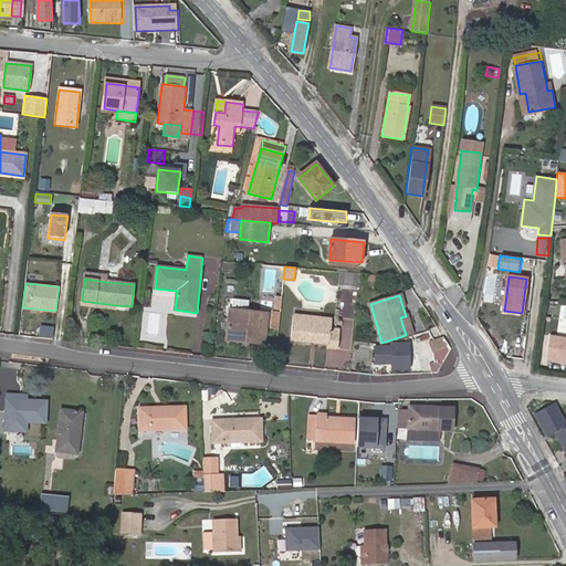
[(243,336),(264,338),(268,313),(248,311),(249,301),(232,300),(231,308),(230,308),(226,339),(242,342),(243,336)]
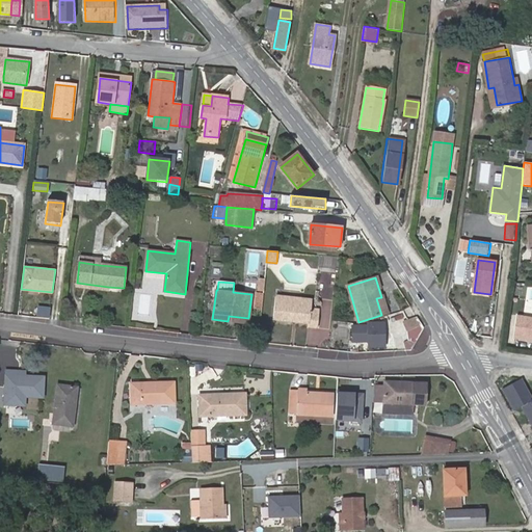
[(254,308),(261,309),(263,294),(256,293),(254,308)]
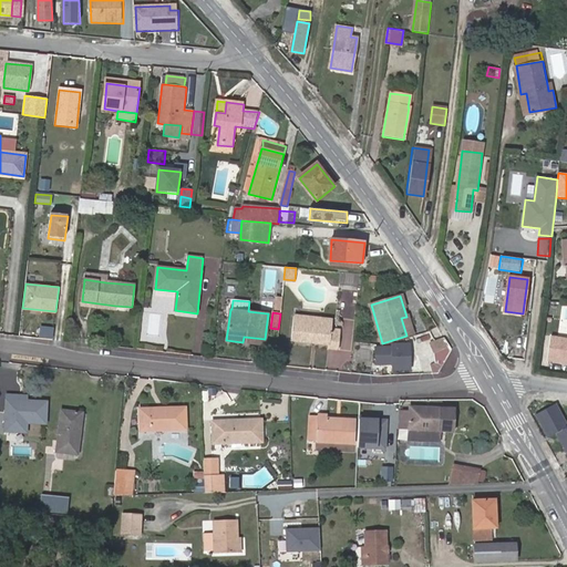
[(291,341),(312,343),(312,340),(318,341),(318,344),(330,346),(329,349),(338,350),(340,331),(331,330),(332,320),(294,316),(291,341)]
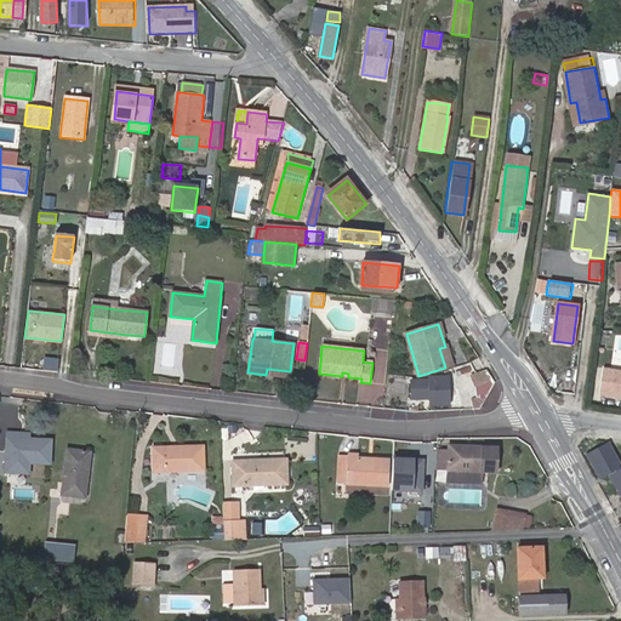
[(448,346),(445,347),(439,348),(445,368),(454,365),(448,346)]
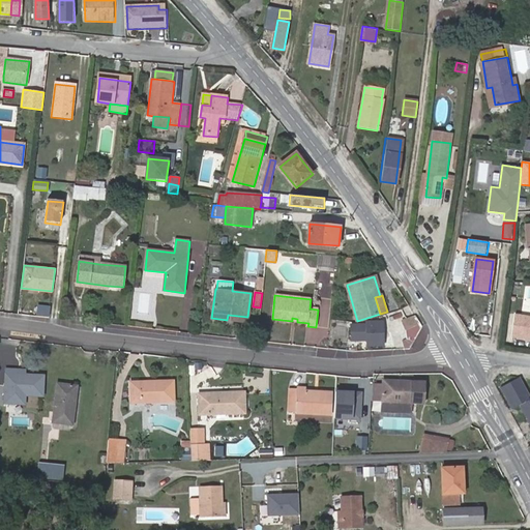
[(529,315),(516,314),(512,336),(529,339),(529,315)]
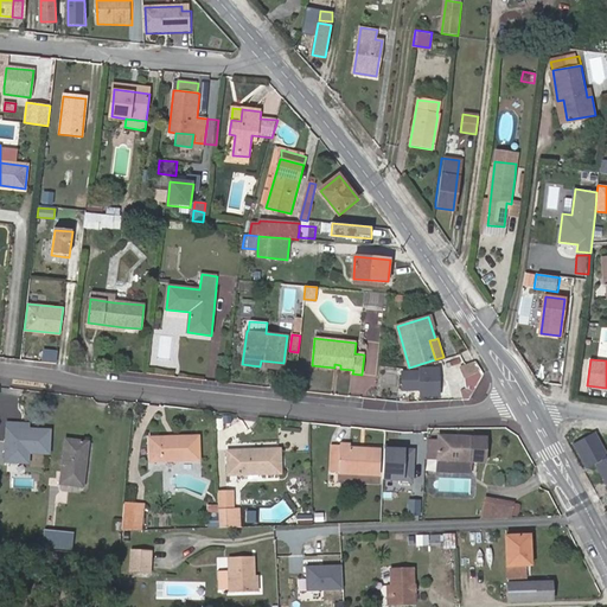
[(460,390),(462,400),(470,400),(485,375),(480,368),(474,372),(477,376),(468,390),(466,388),(460,390)]
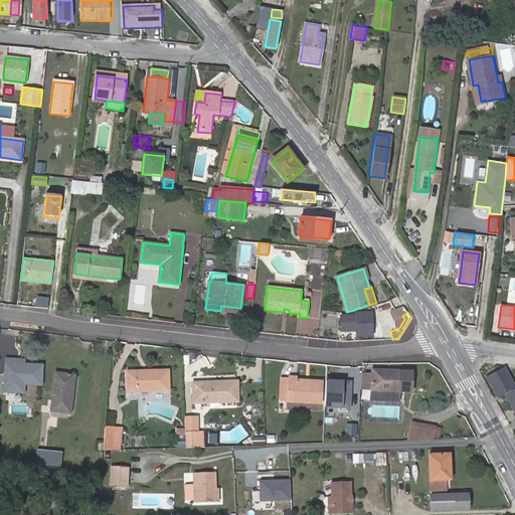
[(352,323),(365,324),(367,314),(353,313),(352,323)]
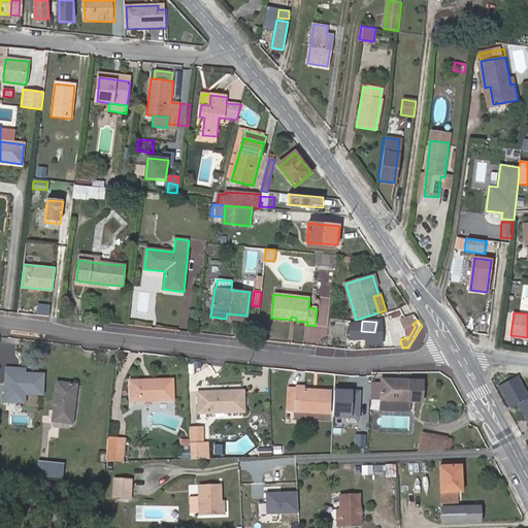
[(41,394),(42,373),(15,372),(15,368),(5,367),(3,400),(23,401),(23,393),(41,394)]
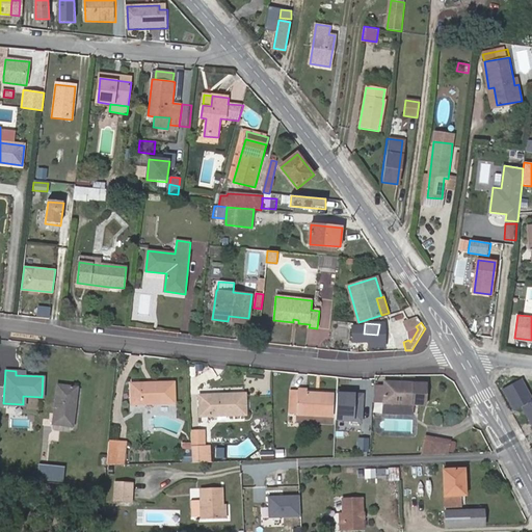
[(531,383),(525,388),(523,384),(521,379),(503,390),(514,410),(523,406),(531,423),(531,383)]
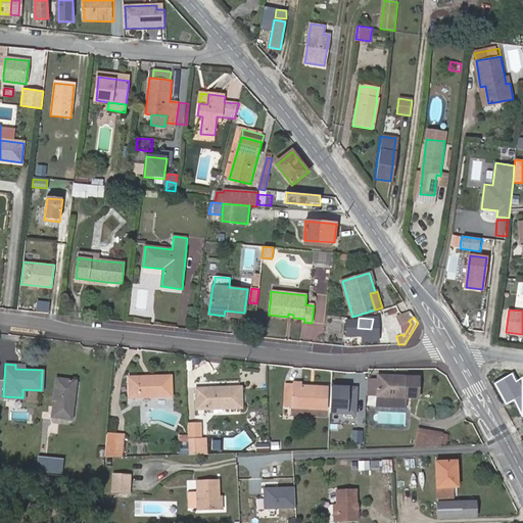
[(130,377),(130,397),(171,395),(171,376),(130,377)]
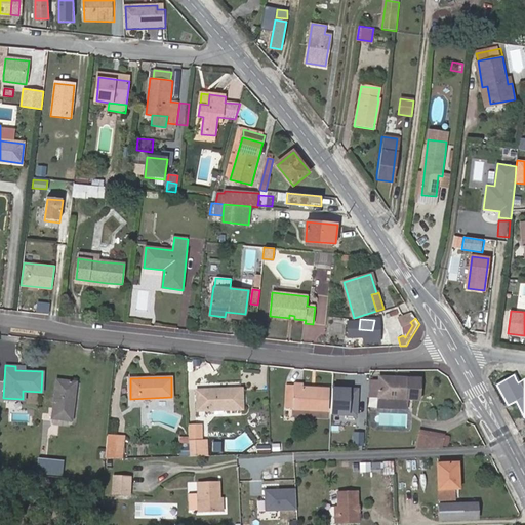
[(378,380),(369,380),(368,397),(378,398),(408,399),(420,400),(421,379),(398,377),(398,381),(378,380)]
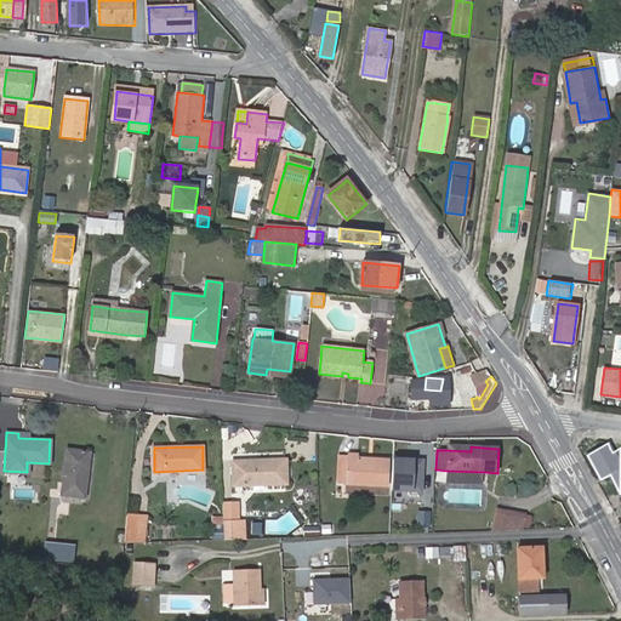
[(89,453),(68,451),(63,494),(85,496),(89,453)]
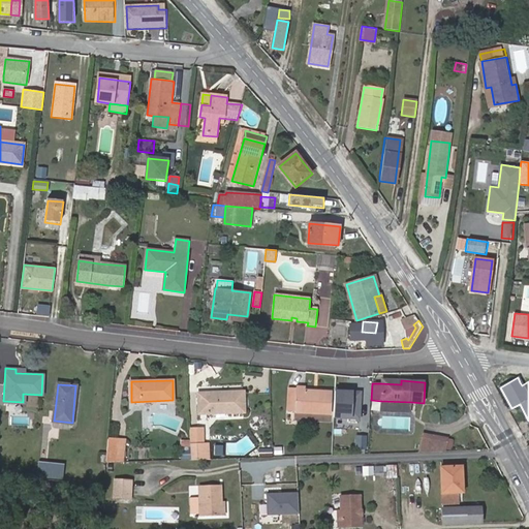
[(288,410),(296,410),(297,387),(289,386),(288,410)]
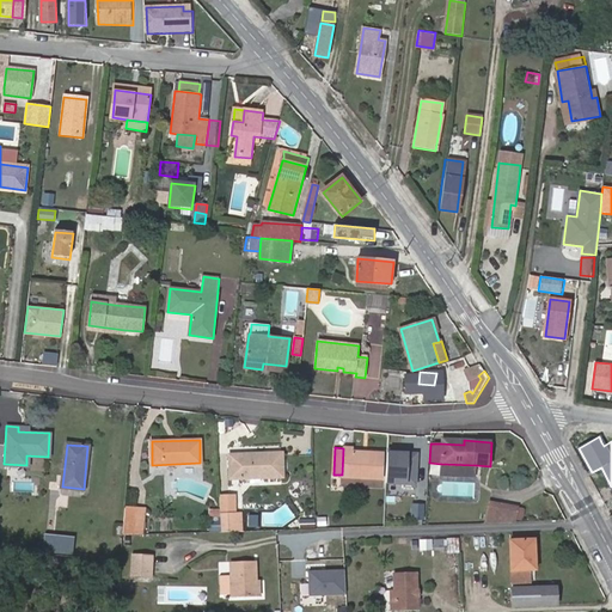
[(343,448),(342,475),(342,477),(381,478),(384,453),(353,451),(353,448),(343,448)]
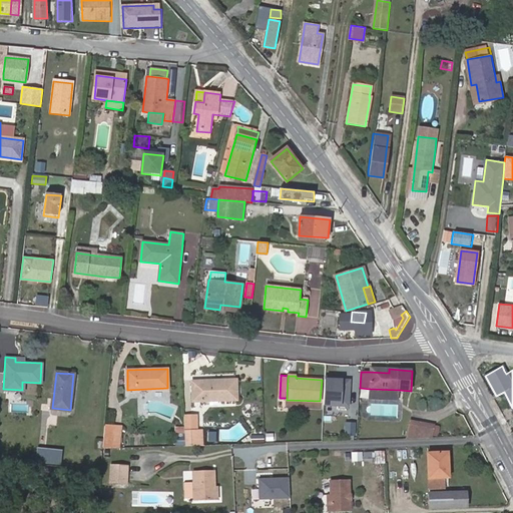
[(348,407),(349,385),(341,385),(341,382),(342,380),(325,379),(324,406),(348,407)]
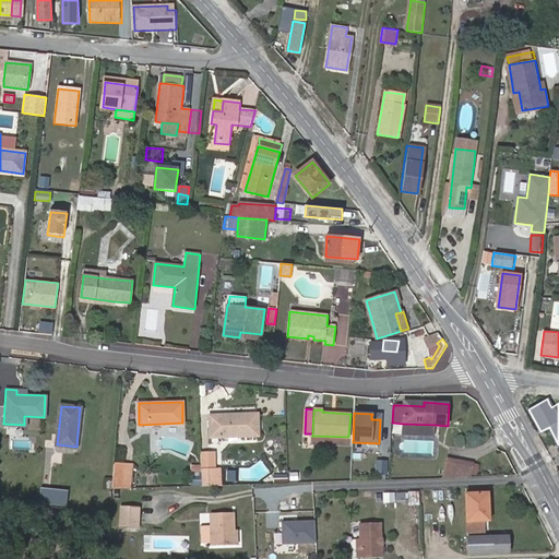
[(211,416),(212,437),(258,435),(257,414),(211,416)]
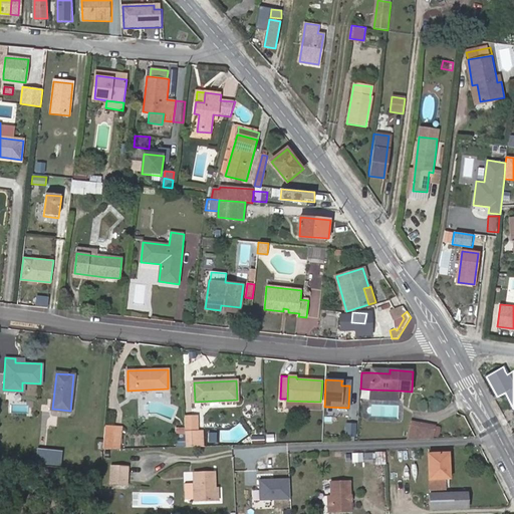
[(400,391),(370,390),(369,400),(400,401),(400,391)]
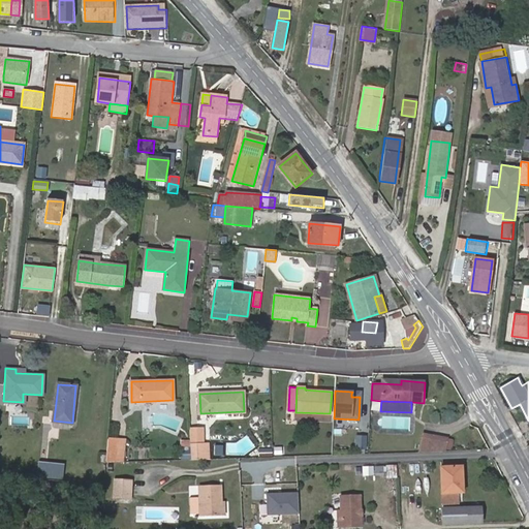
[(203,428),(190,428),(190,441),(191,443),(203,442),(203,428)]
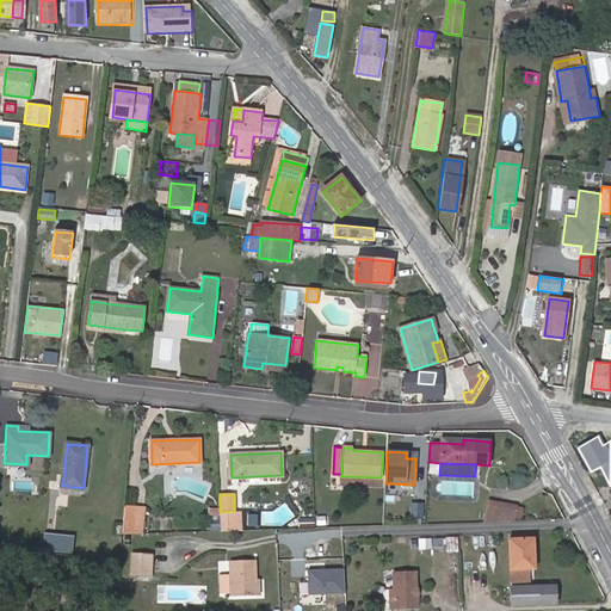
[(488,500),(486,522),(514,520),(517,505),(488,500)]
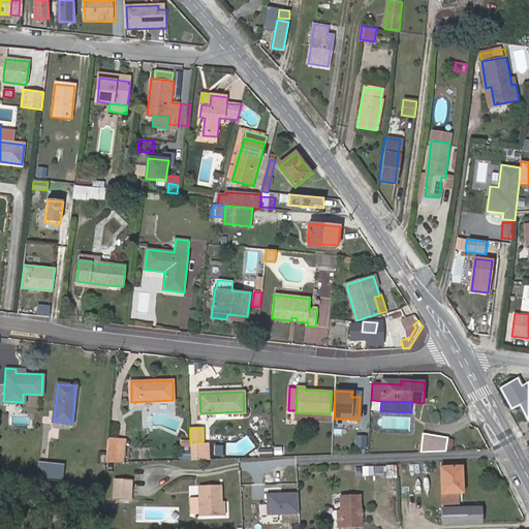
[(367,450),(367,435),(355,435),(355,450),(367,450)]
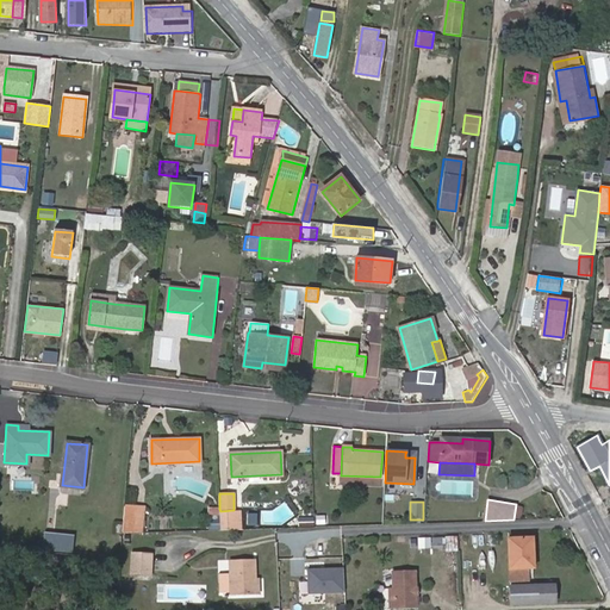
[(137,508),(125,505),(123,534),(135,533),(137,508)]
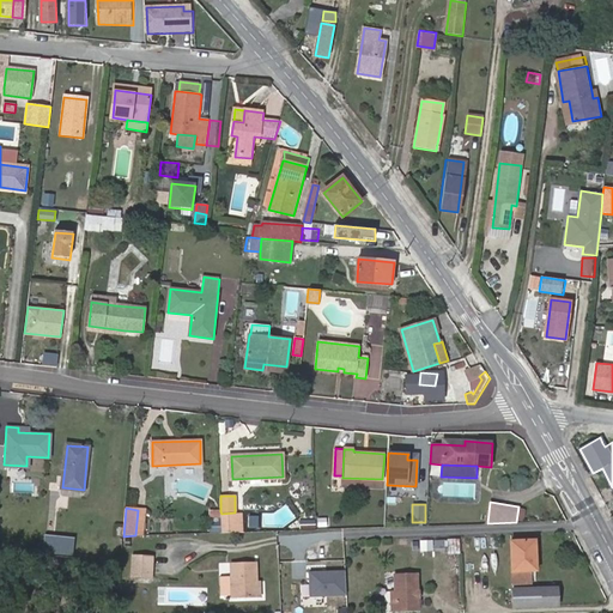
[(138,510),(135,535),(143,535),(145,510),(138,509),(138,510)]
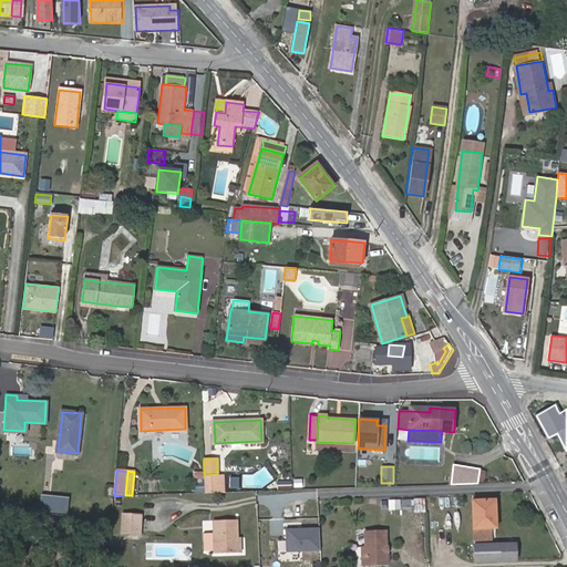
[(217,474),(205,475),(205,493),(225,492),(224,474),(217,474)]
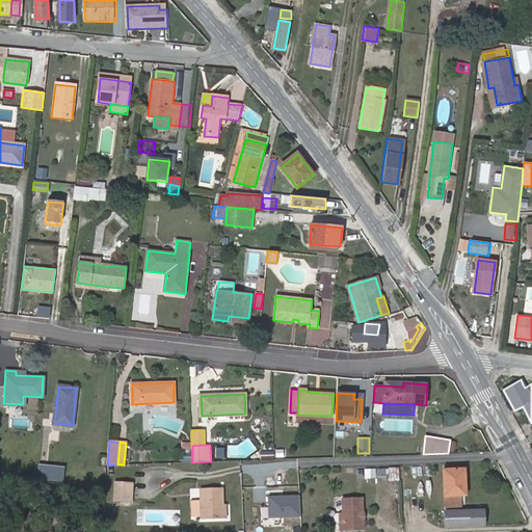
[(49,481),(50,466),(40,464),(38,480),(49,481)]
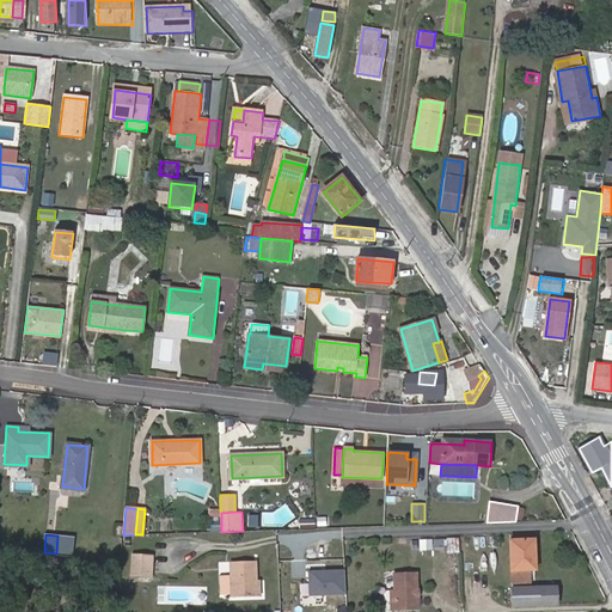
[(74,537),(57,536),(56,554),(73,555),(74,537)]
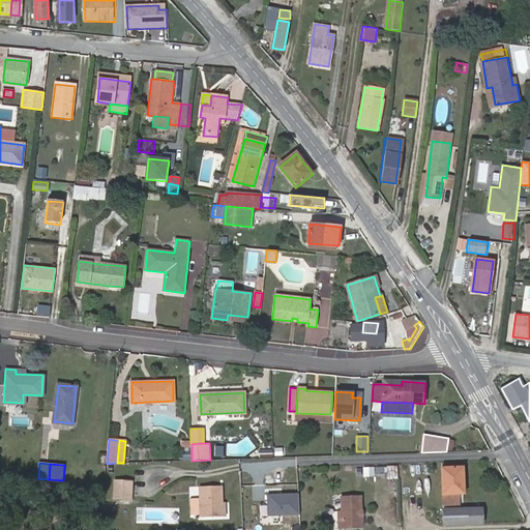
[(398,466),(376,467),(376,474),(387,474),(387,479),(398,478),(398,466)]
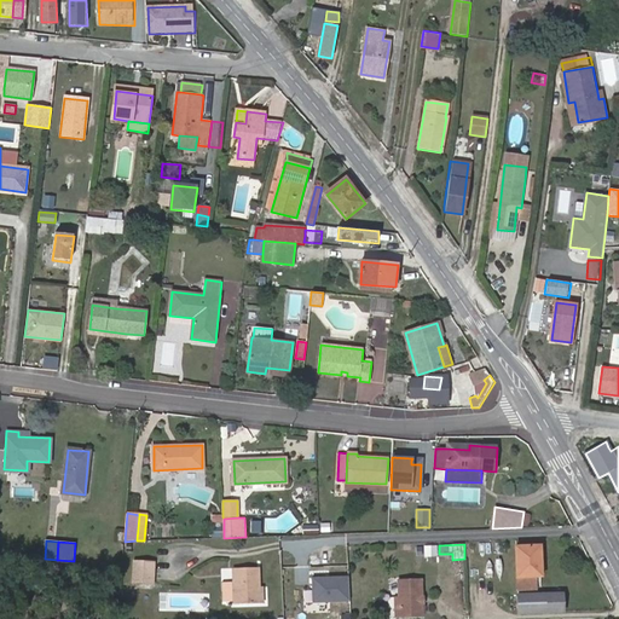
[(437,545),(424,545),(424,556),(437,556),(437,545)]
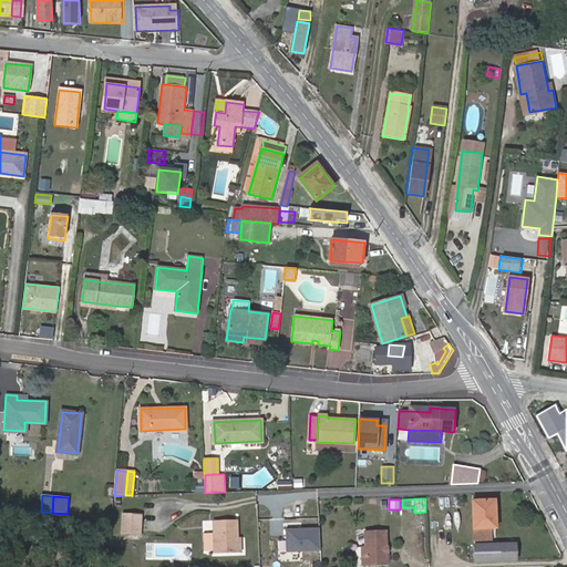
[(475,539),(491,538),(491,527),(496,527),(495,500),(473,500),(475,539)]
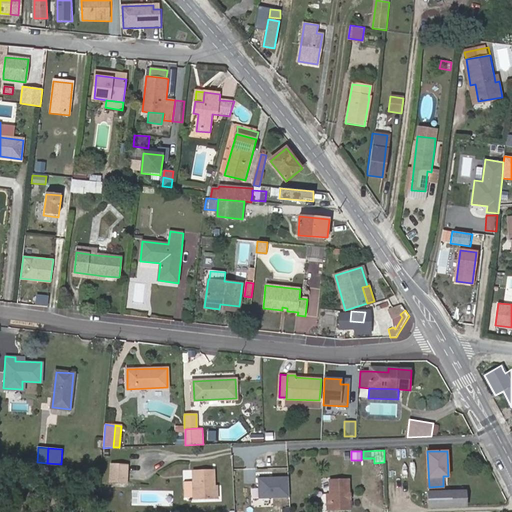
[(109,483),(127,483),(128,465),(110,464),(109,483)]
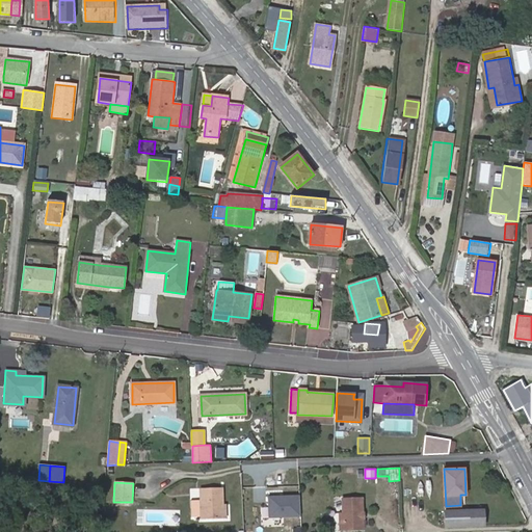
[(223,517),(222,505),(222,488),(202,489),(202,501),(203,519),(223,517)]
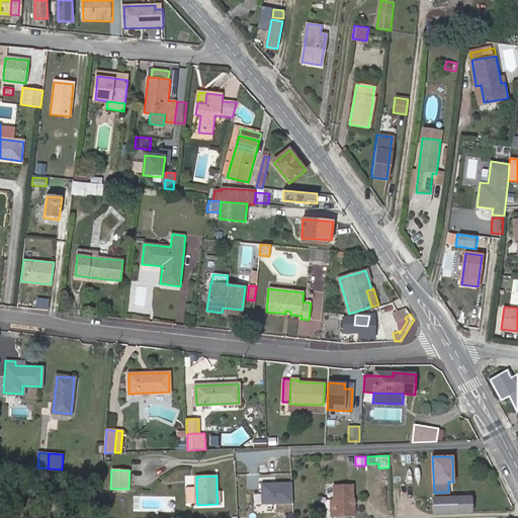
[(334,502),(334,516),(353,516),(352,485),(334,486),(334,502)]
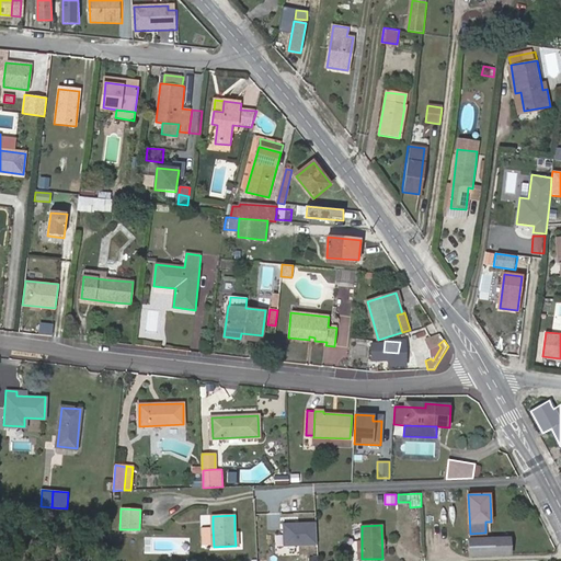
[(213,528),(203,528),(204,547),(214,547),(213,528)]
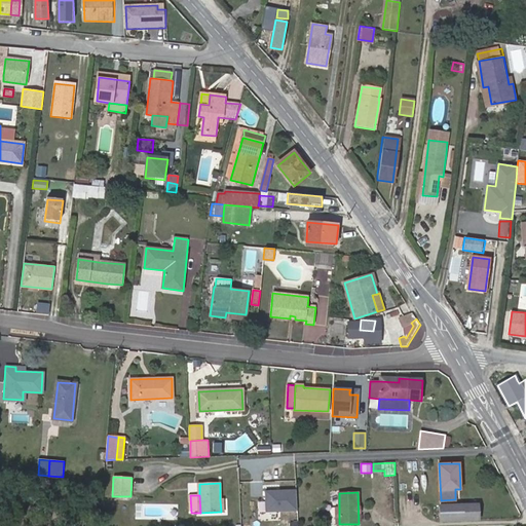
[(441,505),(441,522),(480,520),(479,504),(441,505)]
